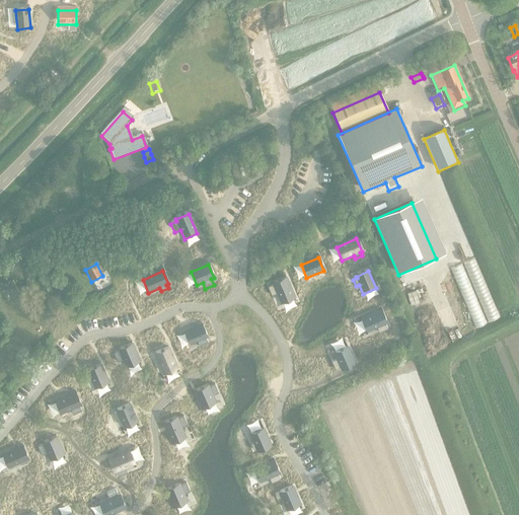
[(274,287),(268,290),(272,298),(278,296),(282,305),(294,299),(286,280),(273,285),(274,287)]
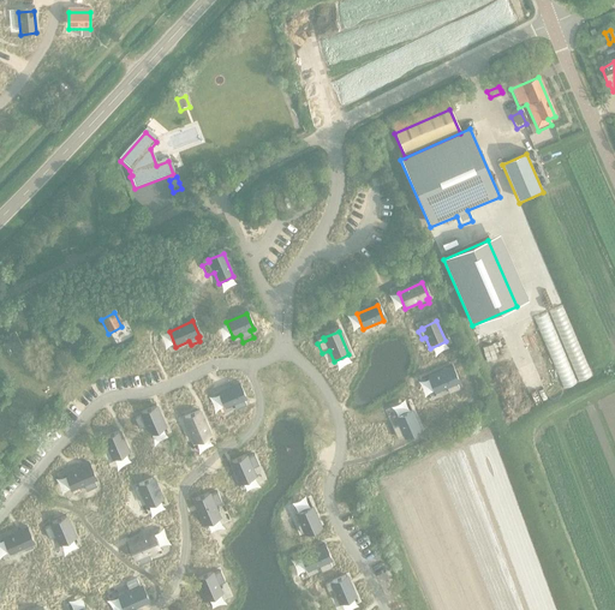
[(0,340),(0,342),(5,353),(10,351),(12,356),(22,351),(15,336),(4,342),(3,340),(0,340)]
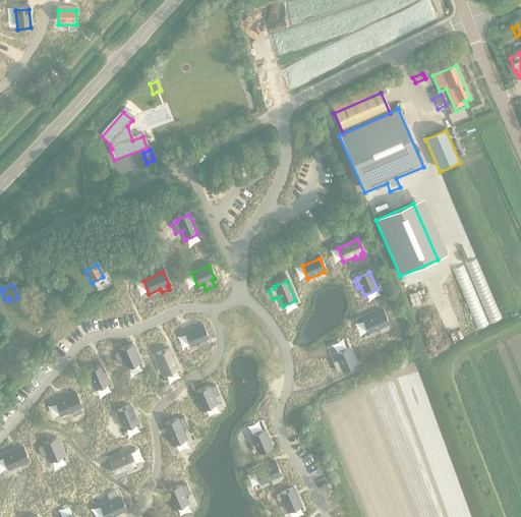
[(383,313),(362,322),(368,335),(378,331),(381,337),(389,333),(387,327),(389,326),(383,313)]
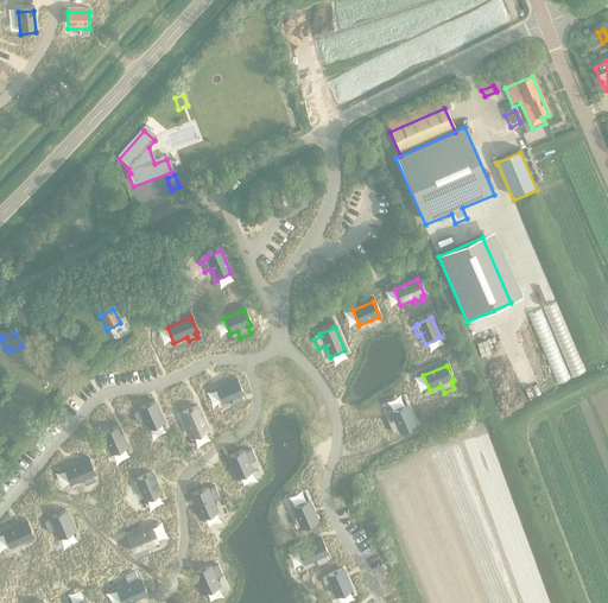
[(236,381),(216,391),(223,405),(229,402),(233,410),(244,405),(240,398),(242,397),(236,381)]
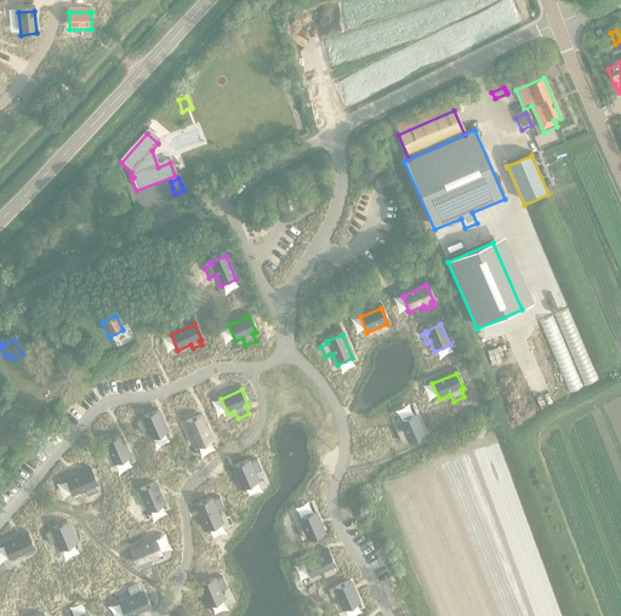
[(143,423),(136,426),(140,435),(147,432),(151,440),(166,433),(157,412),(142,420),(143,423)]
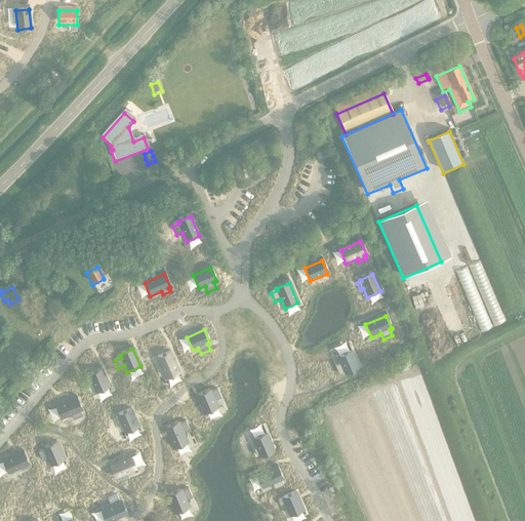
[(170,354),(157,360),(166,379),(178,373),(170,354)]
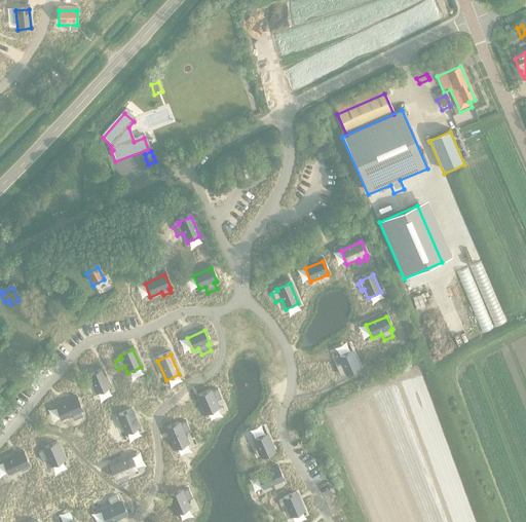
[(342,366),(336,369),(339,378),(345,375),(346,377),(360,371),(351,355),(339,360),(342,366)]
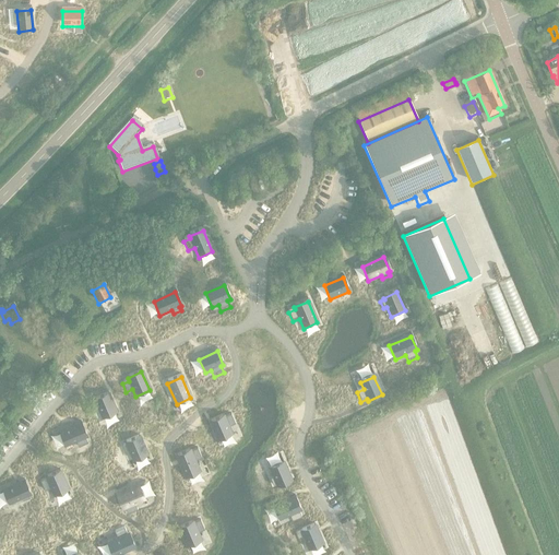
[(96,403),(92,405),(95,412),(99,410),(103,420),(116,414),(108,394),(95,401),(96,403)]
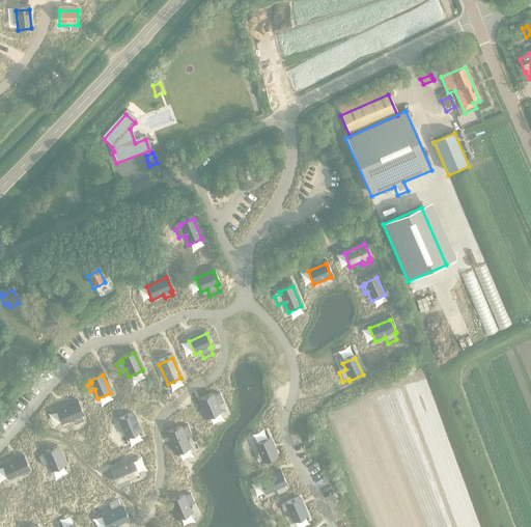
[(213,396),(199,403),(206,420),(220,414),(217,408),(223,405),(220,395),(214,398),(213,396)]
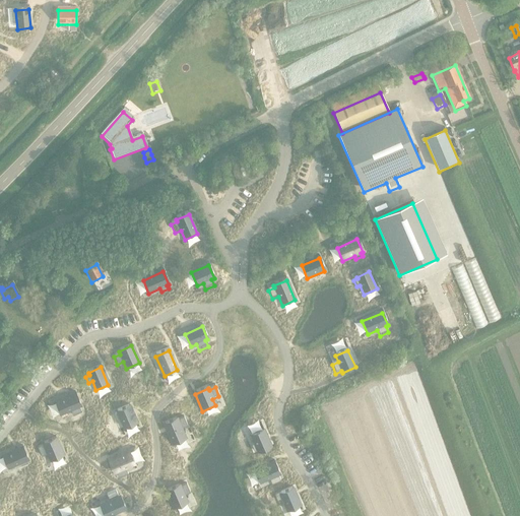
[(76,394),(55,403),(61,416),(70,412),(72,418),(81,414),(79,408),(82,407),(76,394)]
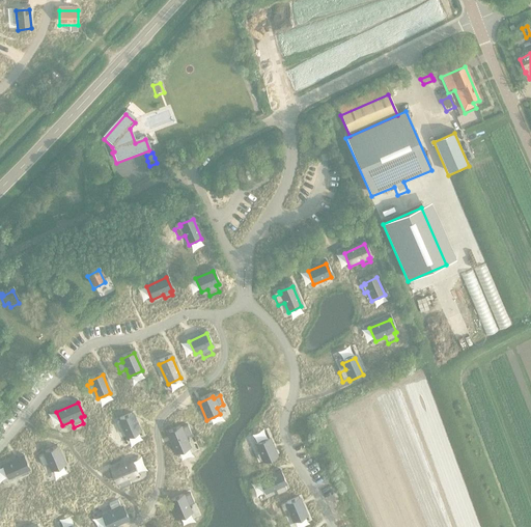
[(120,423),(116,425),(119,432),(122,431),(127,440),(140,434),(133,416),(119,422),(120,423)]
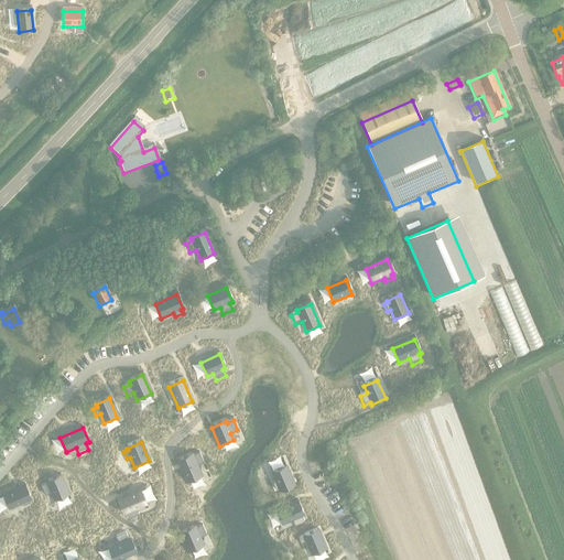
[(192,456),(177,462),(187,484),(201,477),(197,467),(204,465),(199,455),(193,458),(192,456)]
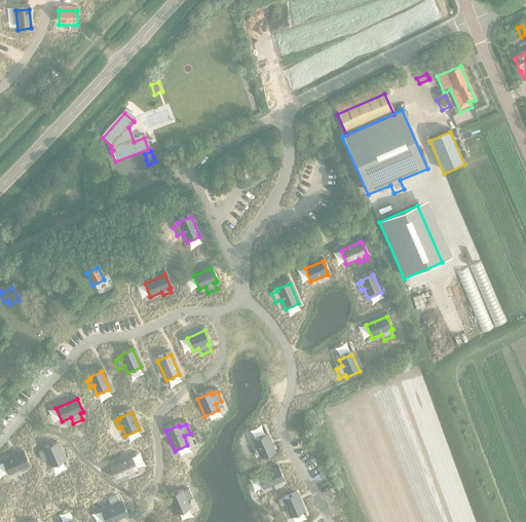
[(266,437),(254,442),(257,451),(254,452),(257,459),(260,458),(261,459),(274,454),(266,437)]
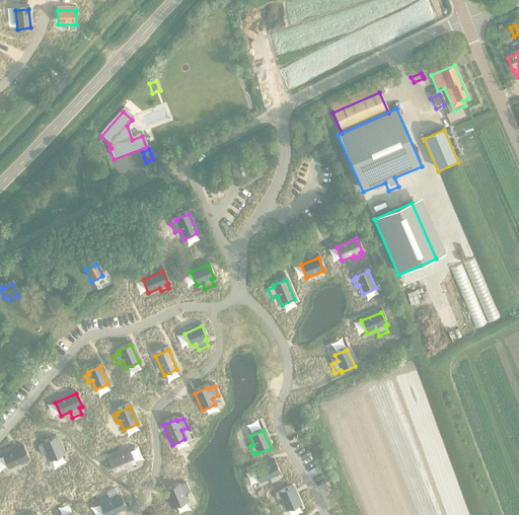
[(44,446),(38,449),(42,458),(48,455),(51,461),(63,456),(56,439),(43,445),(44,446)]
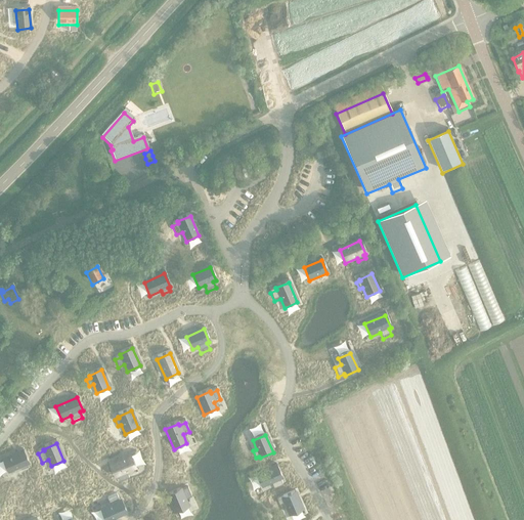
[(23,453),(2,462),(8,474),(19,469),(22,472),(28,470),(27,466),(28,466),(23,453)]
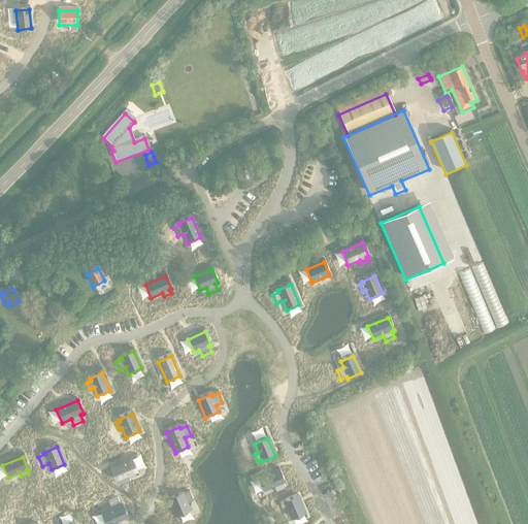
[(131,460),(110,469),(116,482),(118,482),(121,488),(130,484),(127,478),(136,473),(131,460)]
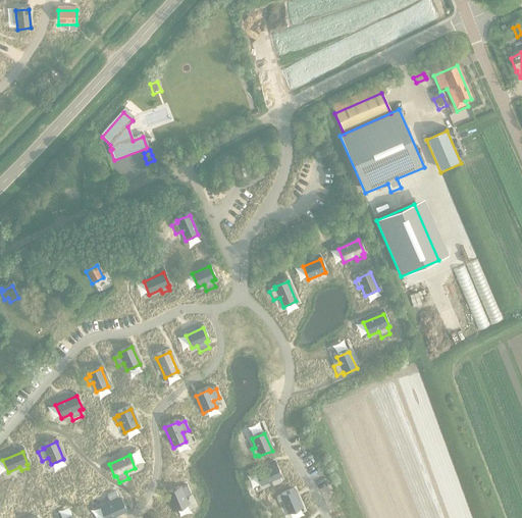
[(275,465),(255,474),(261,486),(270,483),(272,489),(281,485),(279,479),(281,478),(275,465)]
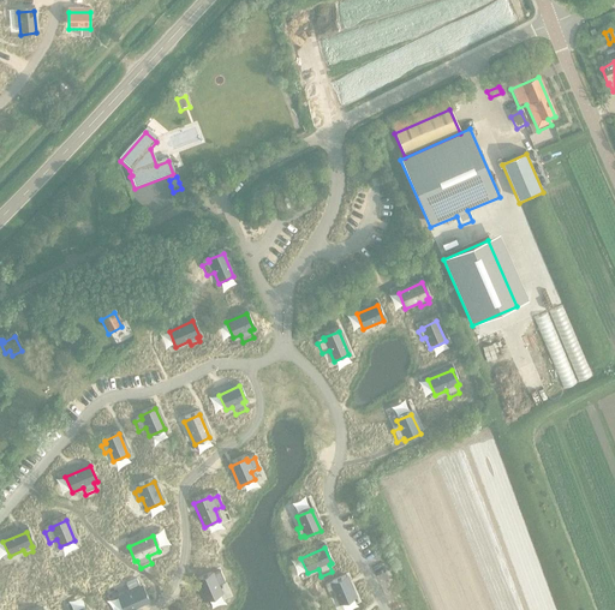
[(214,575),(197,582),(206,603),(222,596),(219,587),(225,585),(220,575),(215,578),(214,575)]
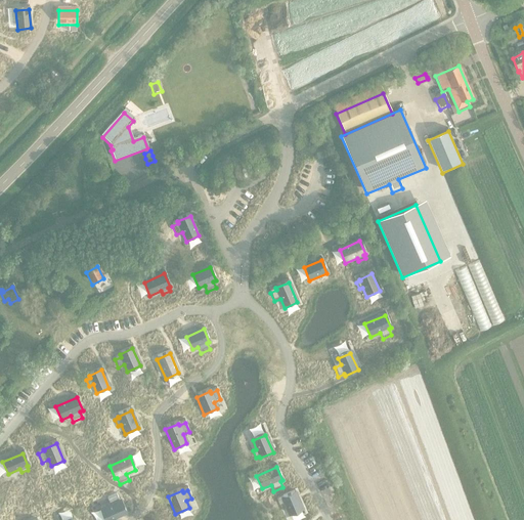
[(282,501),(277,503),(279,508),(285,505),(290,517),(303,511),(295,494),(281,500),(282,501)]
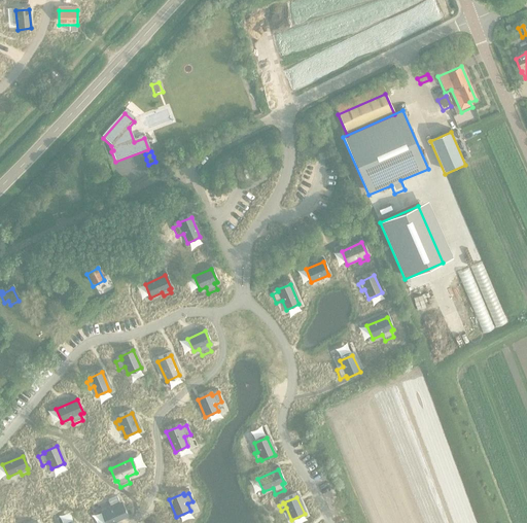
[(110,510),(101,514),(105,522),(117,522),(128,518),(121,504),(119,506),(117,499),(108,503),(110,510)]
